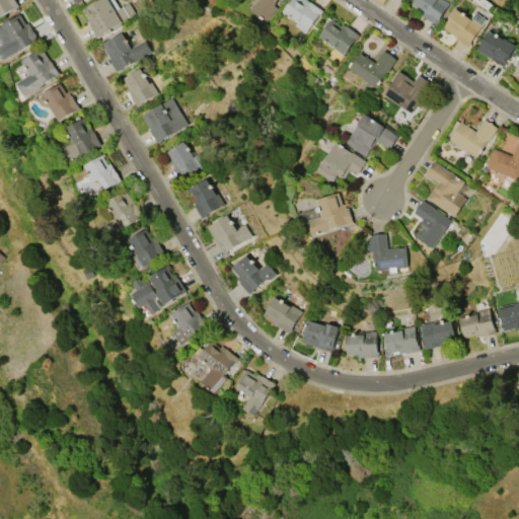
[(0,0),(14,0),(18,6),(0,16),(0,0)]
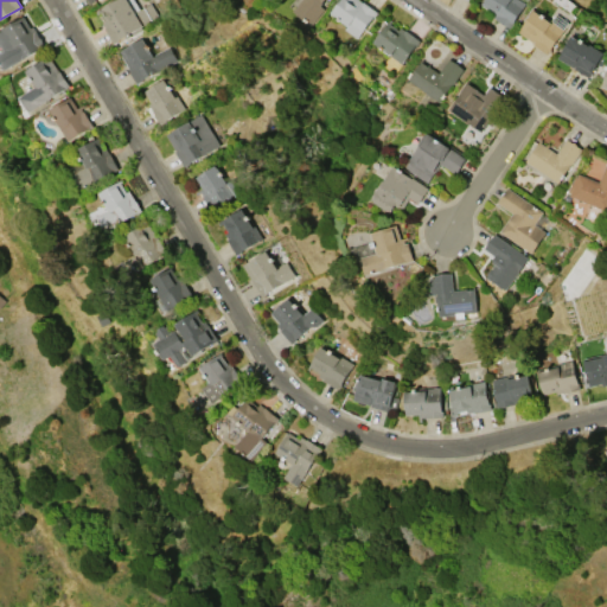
[(114,0),(133,0),(139,10),(148,4),(157,17),(139,27),(141,31),(126,40),(123,36),(112,43),(103,29),(104,27),(101,23),(104,20),(100,13),(96,14),(95,12),(114,0)]
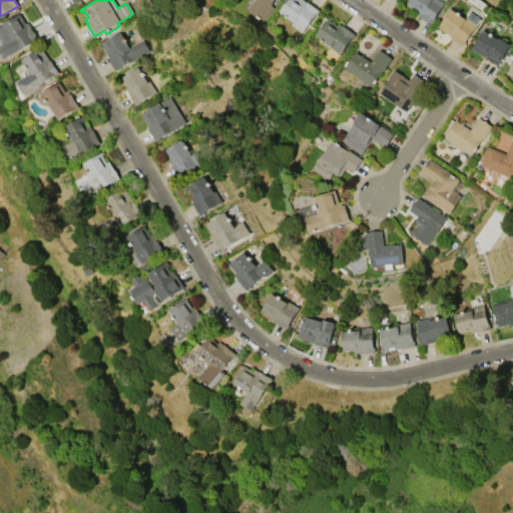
[(274,7),(263,22),(246,10),(253,0),(274,0),(271,5),(274,7)]
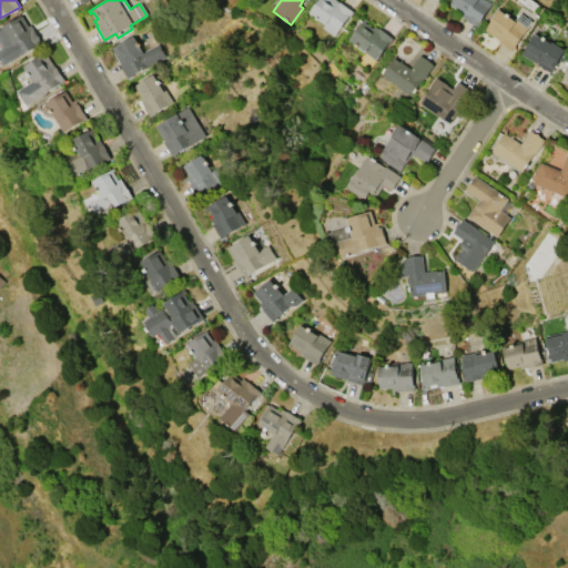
[(354,12),(350,17),(348,17),(333,37),(322,27),(323,24),(307,13),(317,0),(335,0),(338,2),(340,1),(354,12)]
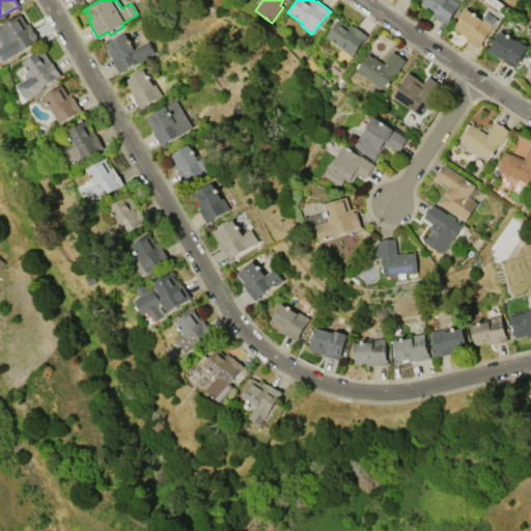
[(422,0),(454,0),(459,3),(445,25),(432,17),(432,16),(428,12),(429,10),(420,4),(422,0)]
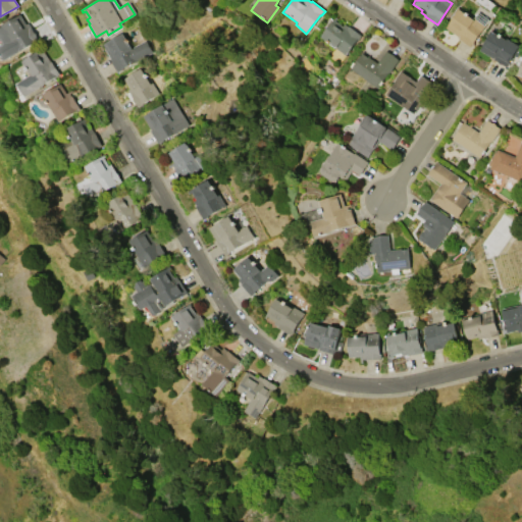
[(459,7),(474,17),(478,12),(488,19),(484,25),(485,25),(470,47),(458,38),(459,37),(446,28),(459,7)]
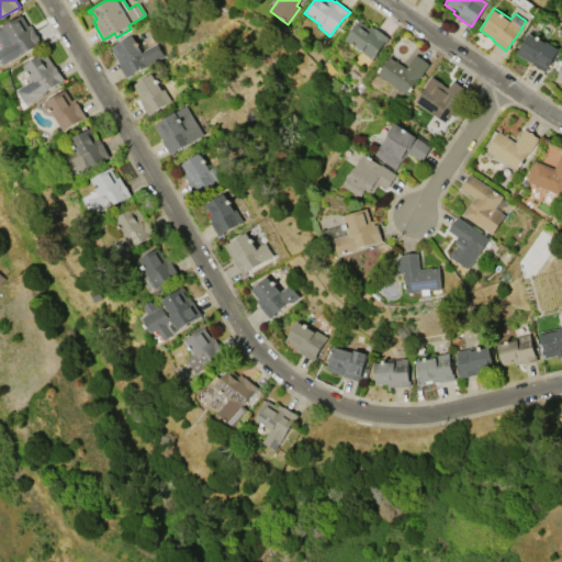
[(0,47),(3,46),(0,41),(0,29),(21,17),(27,26),(30,25),(41,42),(37,44),(37,45),(4,65),(0,57),(0,47)]
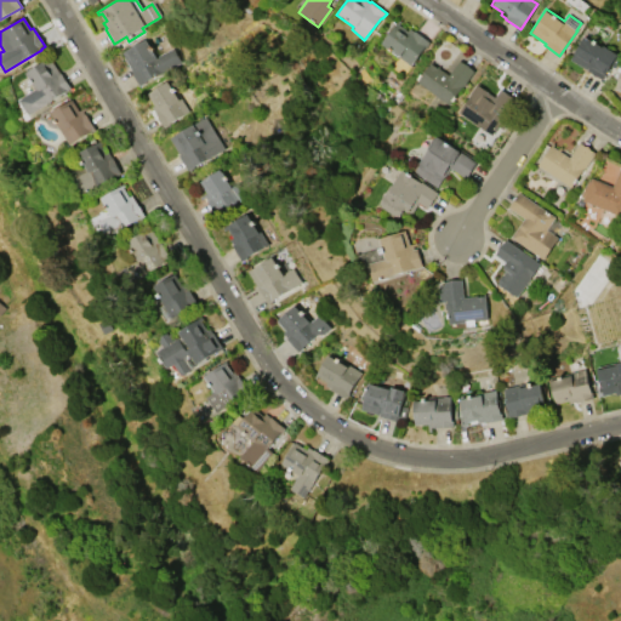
[(399,21),(414,32),(415,30),(429,43),(426,47),(425,47),(410,66),(381,44),(399,21)]
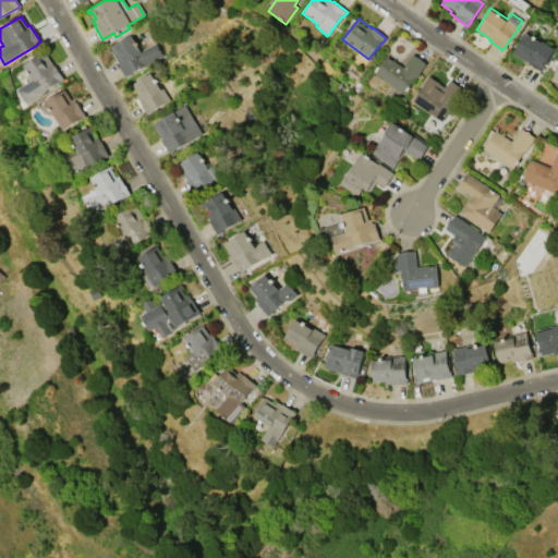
[(512,53),(525,33),(541,43),(542,41),(554,49),(543,67),(544,68),(542,71),(512,53)]
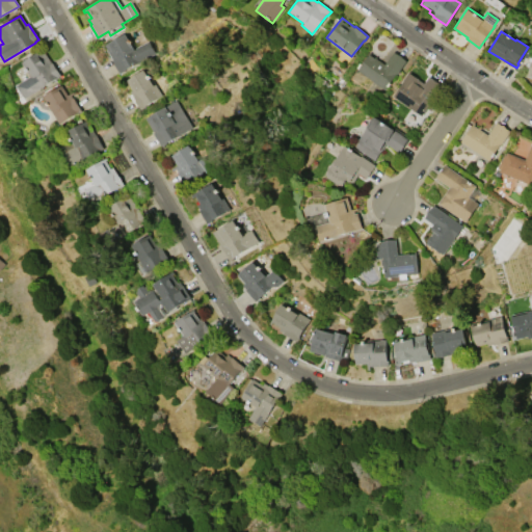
[(126,32),(135,48),(147,41),(154,53),(118,73),(111,60),(112,59),(104,45),(126,32)]
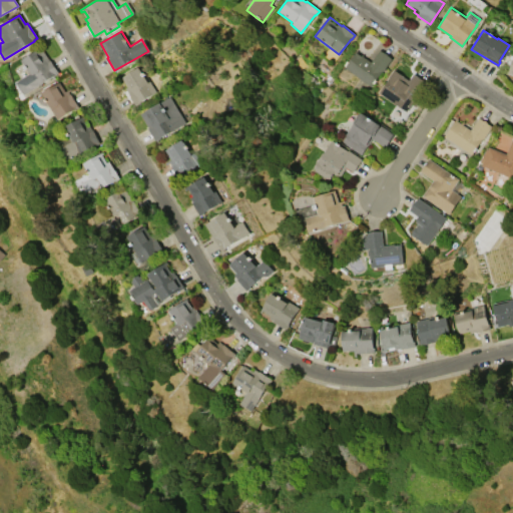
[(15,82),(29,73),(20,60),(41,47),(49,60),(50,60),(58,73),(24,95),(15,82)]
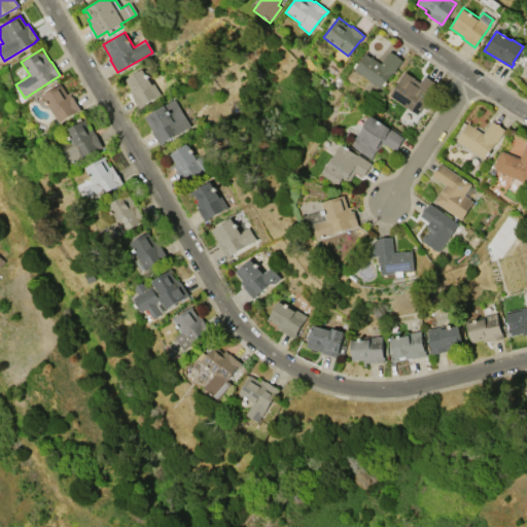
[(353,69),(366,53),(367,54),(366,55),(371,58),(372,57),(381,64),(389,51),(401,60),(380,89),(353,69)]
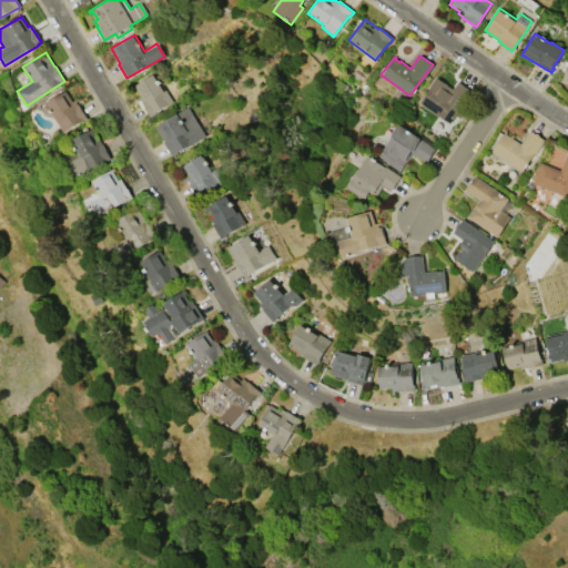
[(155,72),(172,102),(161,109),(162,111),(150,118),(139,98),(141,97),(137,88),(134,89),(132,87),(155,72)]
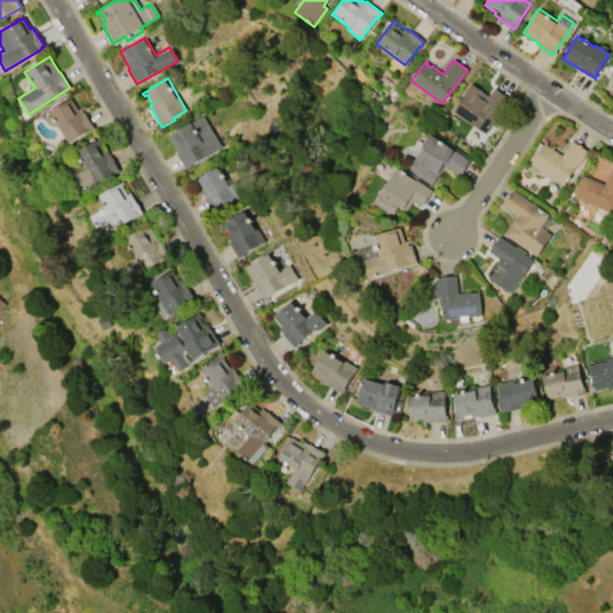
[(489,96),(469,83),(451,113),(486,133),(509,97),(493,87),(489,96)]
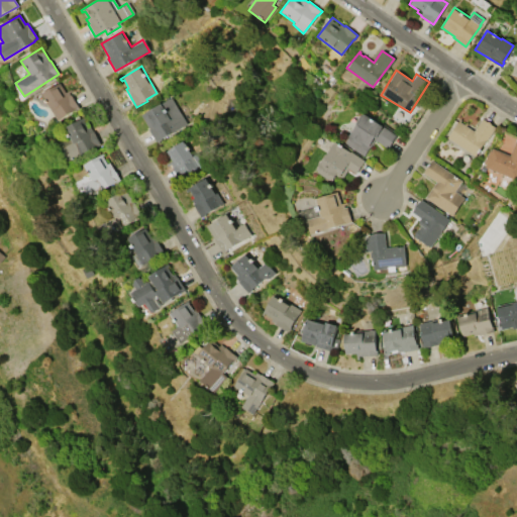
[(60,82),(66,92),(71,89),(72,91),(70,92),(79,108),(57,120),(41,93),(60,82)]
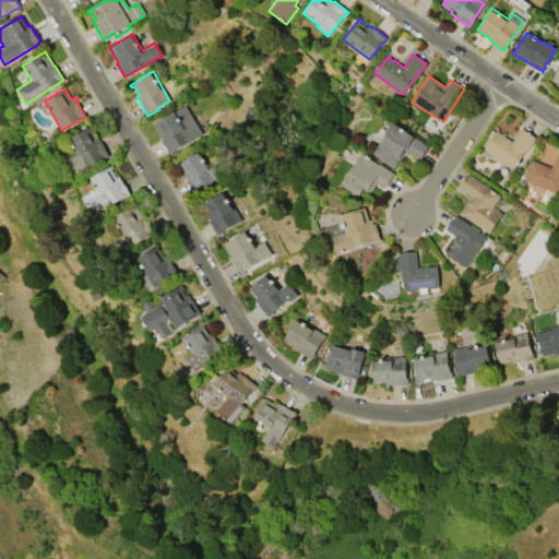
[(185,105),(202,133),(174,150),(174,151),(169,154),(161,139),(162,139),(153,123),(185,105)]
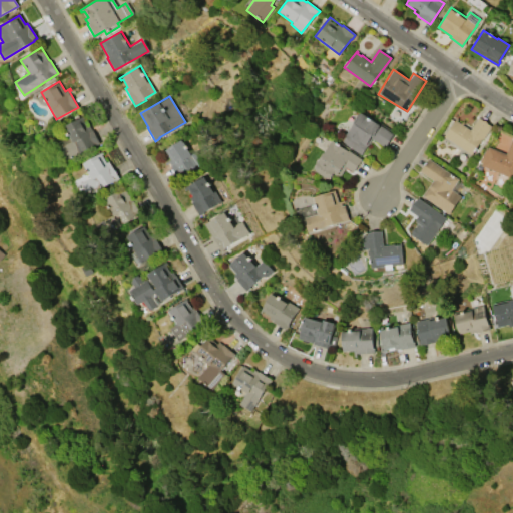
[(371,138),(361,154),(344,143),(345,143),(342,141),(357,118),(356,117),(359,112),(394,134),(385,147),(371,138)]
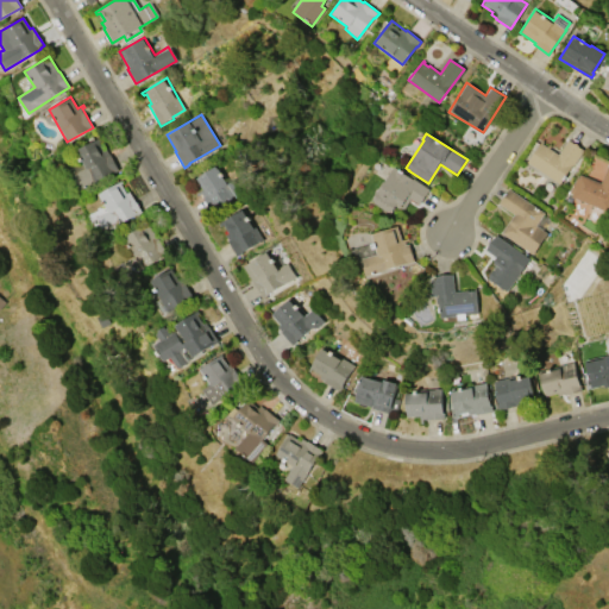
[(96,138),(100,146),(102,145),(107,154),(108,154),(118,170),(79,190),(70,174),(71,173),(69,167),(79,162),(73,150),(96,138)]
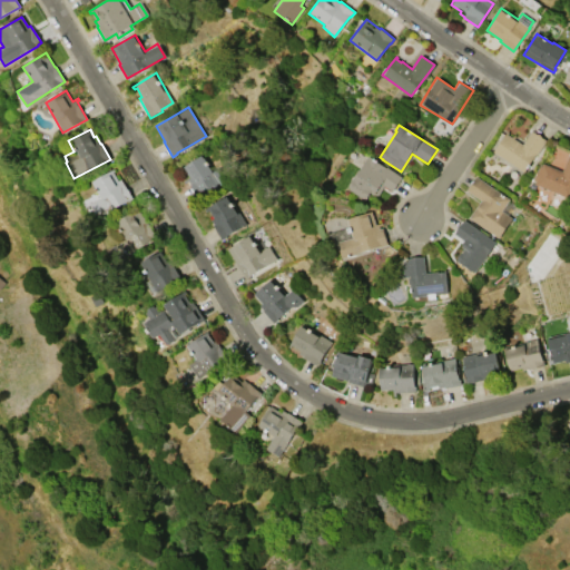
[(493,151),(507,130),(509,131),(508,134),(512,137),(513,135),(514,136),(513,138),(522,144),(531,130),(546,139),(523,173),(493,151)]
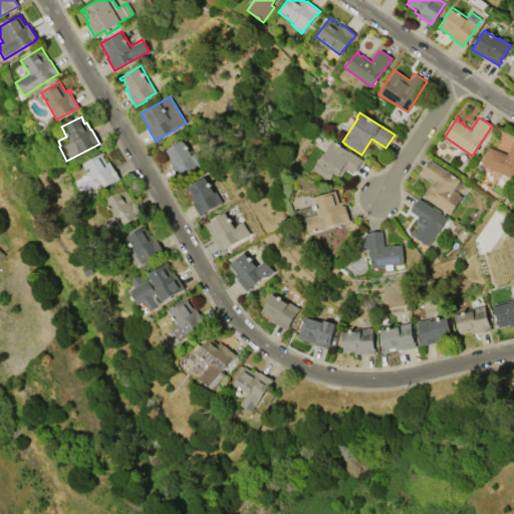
[(513,140),(513,176),(513,179),(481,166),(482,164),(480,163),(482,158),(483,158),(486,150),(488,151),(490,147),(507,155),(513,140)]
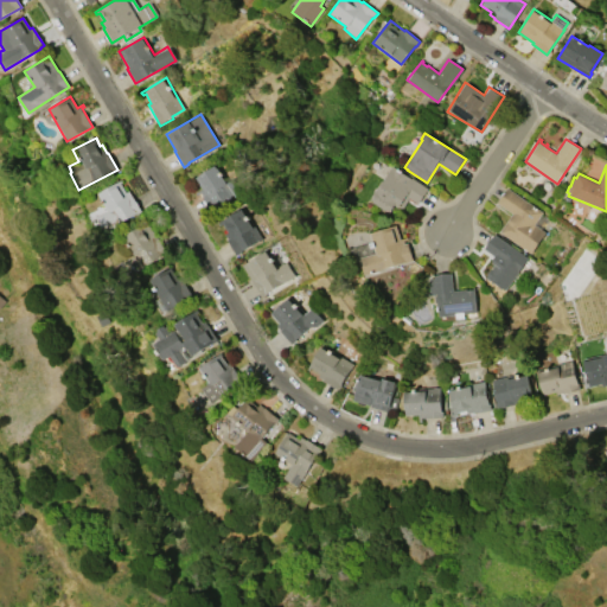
[(232,179),(224,183),(218,166),(196,174),(206,206),(238,196),(232,179)]
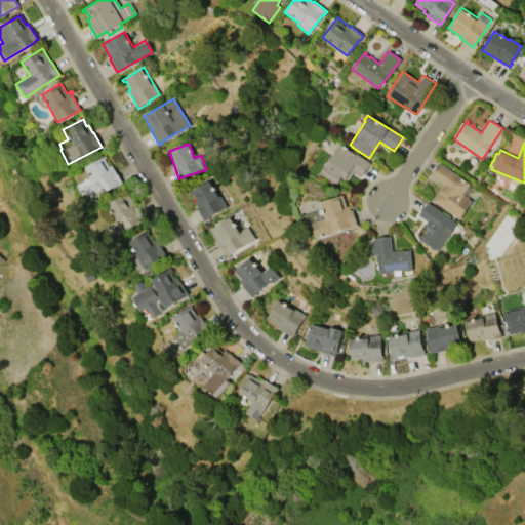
[(370,163),(361,176),(354,171),(348,179),(345,178),(345,179),(340,176),(336,183),(334,182),(334,183),(322,175),(323,173),(320,172),(338,145),(355,155),(356,154),(370,163)]
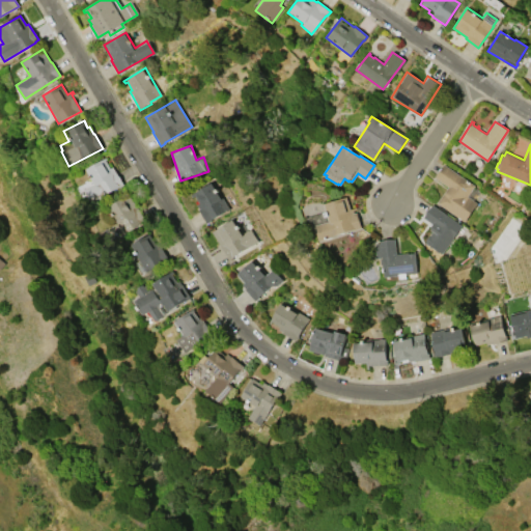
[(84,191),(94,185),(85,169),(104,159),(110,168),(112,167),(122,184),(117,187),(118,188),(107,195),(106,194),(90,202),(84,191)]
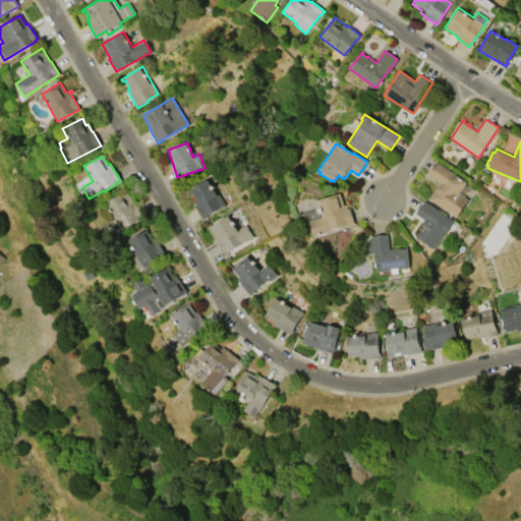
[(428,198),(440,183),(425,174),(435,161),(465,182),(458,192),(468,199),(455,218),(428,198)]
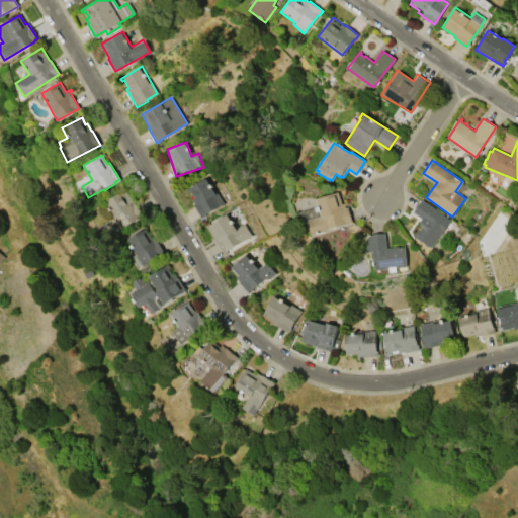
[(185,189),(206,177),(223,203),(200,217),(193,204),(194,204),(191,199),(194,198),(189,190),(187,192),(185,189)]
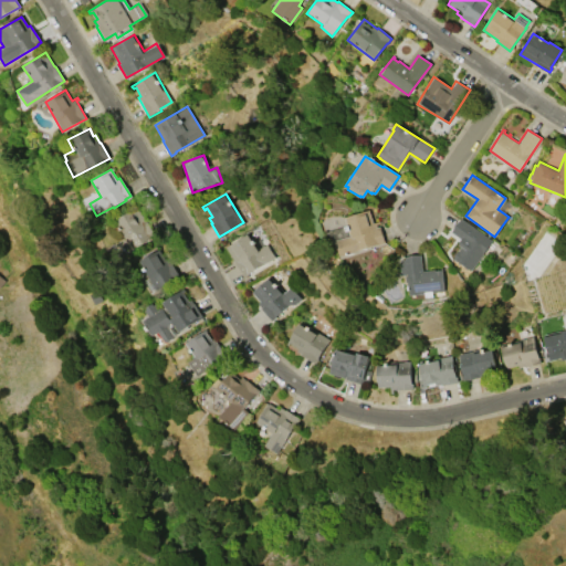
[(132,250),(114,220),(137,207),(155,237),(150,239),(149,238),(132,250)]
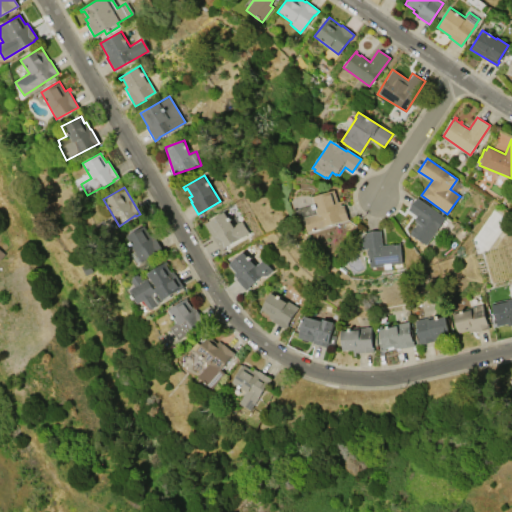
[(334,189),(337,201),(343,200),(344,202),(340,203),(341,206),(344,205),(348,219),(308,232),(303,217),(316,213),(311,196),(334,189)]
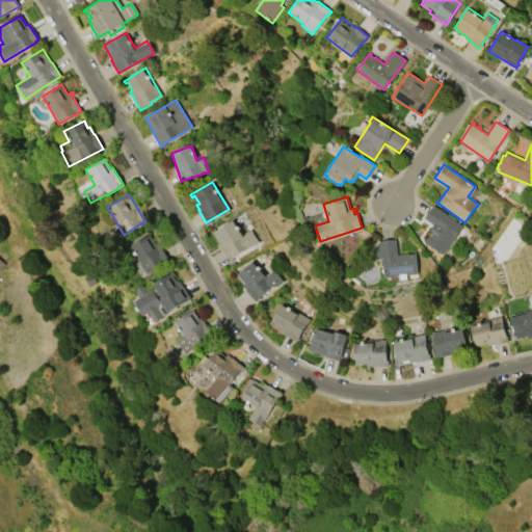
[(442,255),(424,242),(432,232),(429,229),(432,224),(423,218),(432,205),(462,227),(442,255)]
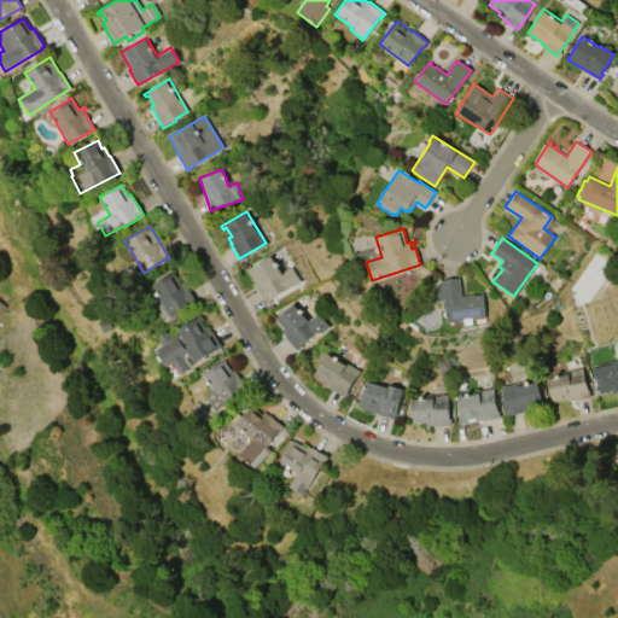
[(272,254),(283,270),(290,266),(299,281),(272,298),(270,299),(267,302),(246,269),(272,254)]
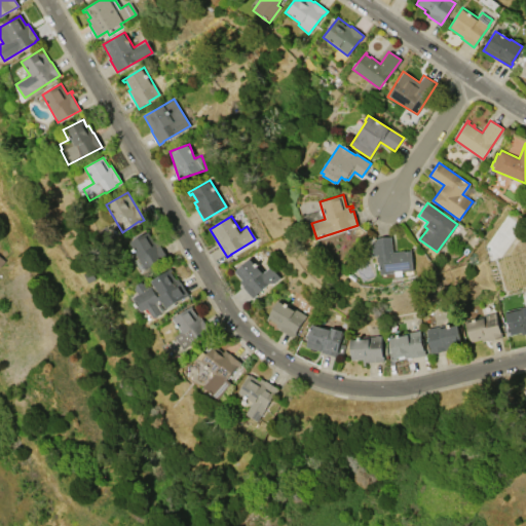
[(141,271),(134,260),(138,258),(128,242),(148,231),(153,241),(156,239),(165,256),(162,258),(163,260),(145,270),(145,269),(141,271)]
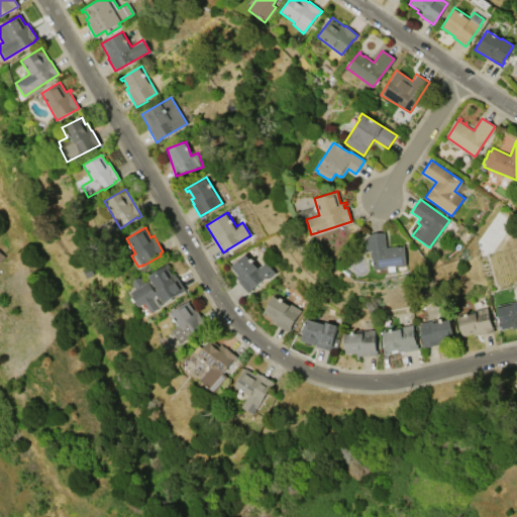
[(365,237),(370,237),(369,234),(377,232),(385,232),(386,247),(395,246),(395,245),(397,245),(397,246),(402,246),(402,244),(404,244),(406,266),(394,267),(395,271),(388,272),(388,268),(374,270),(372,250),(367,250),(365,237)]
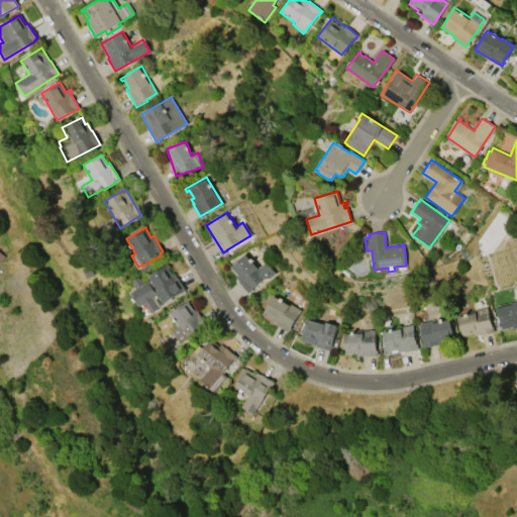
[(265,262),(274,273),(268,279),(264,279),(251,289),(252,290),(248,293),(238,281),(235,277),(237,275),(230,267),(246,252),(259,267),(265,262)]
